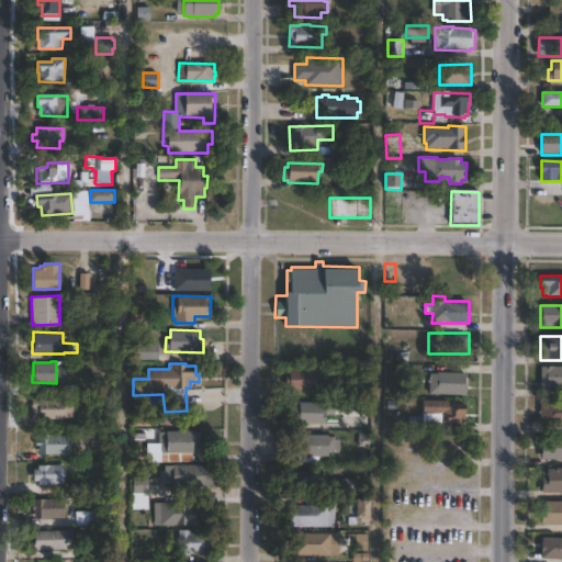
[(561,368),(561,386),(551,386),(551,389),(539,389),(539,368),(561,368)]
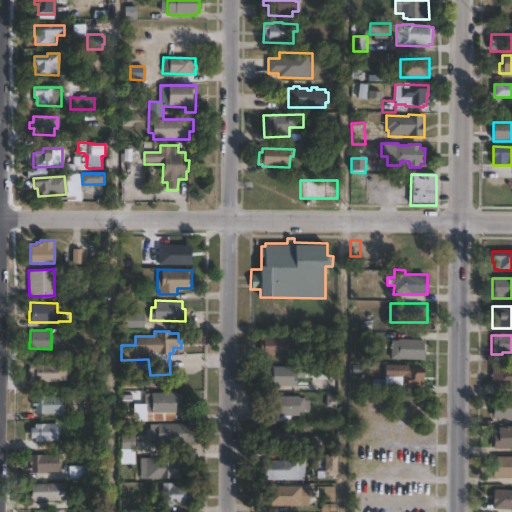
[(424,339),(424,353),(425,353),(425,360),(392,359),(392,349),(390,349),(390,345),(392,345),(392,340),(399,340),(400,339),(424,339)]
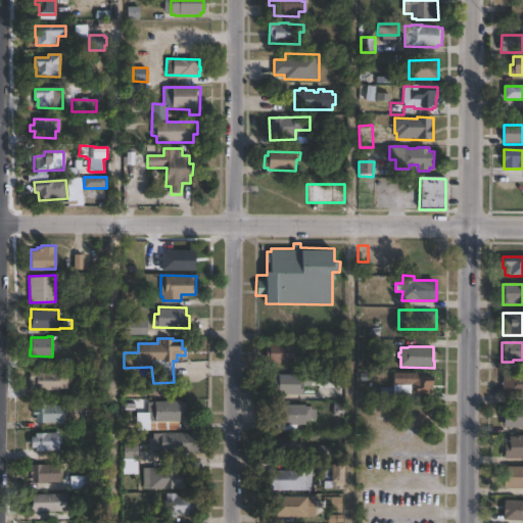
[(297,352),(297,363),(270,363),(270,360),(266,360),(266,352),(297,352)]
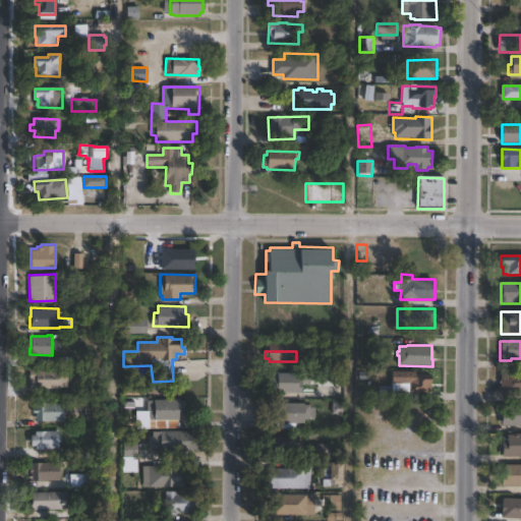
[(54,366),(54,370),(68,370),(68,388),(29,388),(29,383),(27,383),(27,372),(30,372),(30,370),(49,370),(49,366),(54,366)]
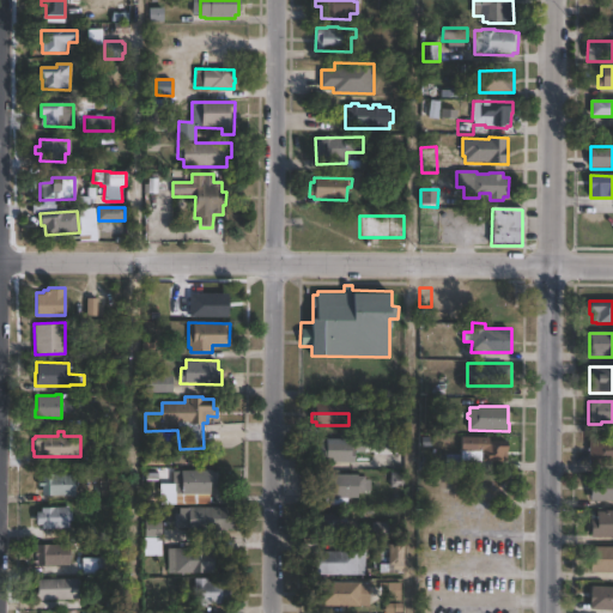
[(406,434),(405,444),(393,443),(392,454),(374,454),(374,451),(356,450),(354,463),(326,462),(326,460),(320,460),(321,442),(327,442),(327,438),(352,438),(351,439),(375,439),(375,436),(400,437),(400,434),(406,434)]
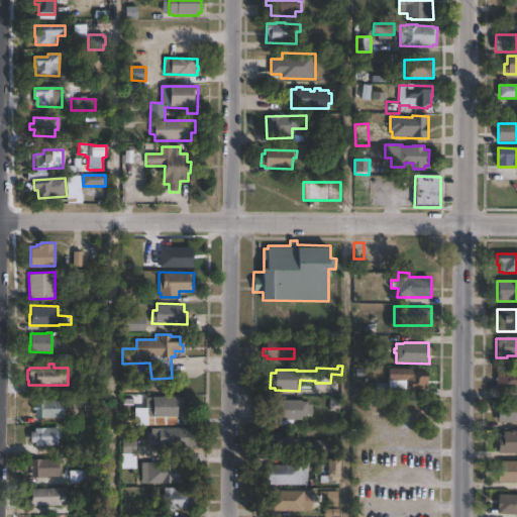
[(516,367),(516,392),(496,392),(496,367),(516,367)]
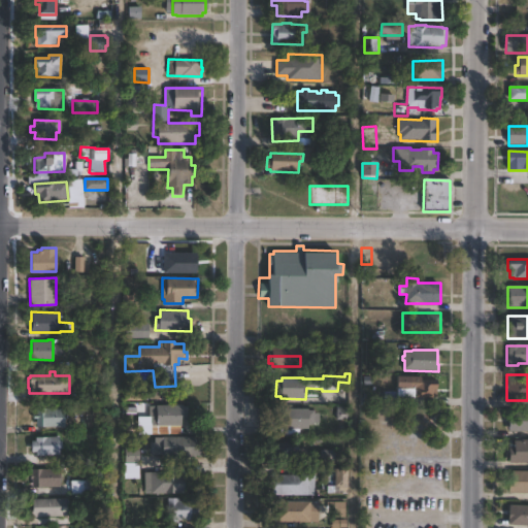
[(434,397),(416,397),(417,380),(420,380),(420,378),(437,378),(437,395),(434,395),(434,397)]
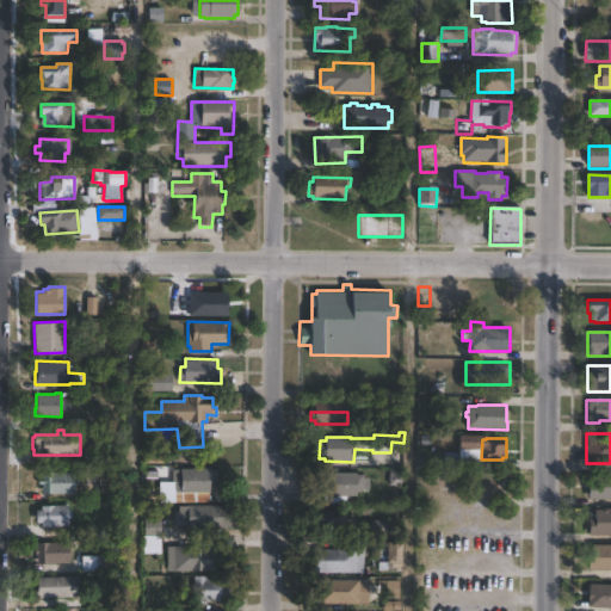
[(211,468),(211,470),(217,470),(217,485),(211,485),(211,492),(209,492),(209,503),(174,503),(174,469),(180,469),(180,468),(211,468)]
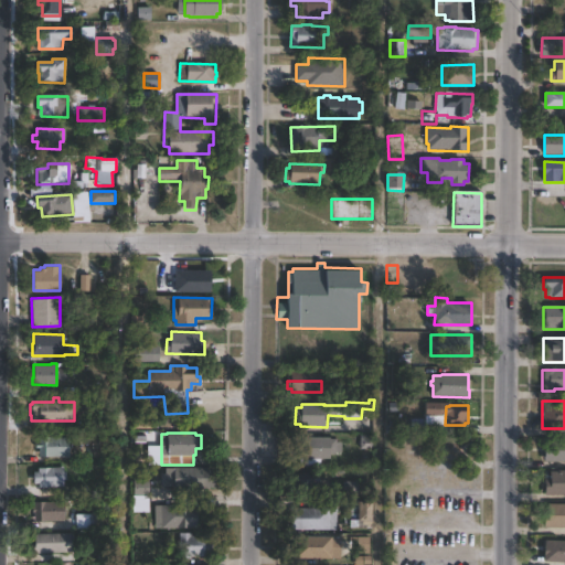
[(330,436),(330,458),(320,458),(320,465),(300,465),(300,457),(299,457),(299,437),(330,436)]
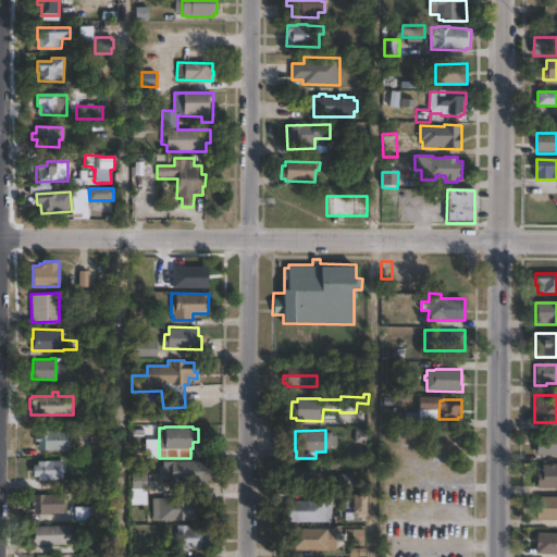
[(67,431),(66,450),(38,449),(38,441),(35,441),(35,436),(38,436),(38,431),(67,431)]
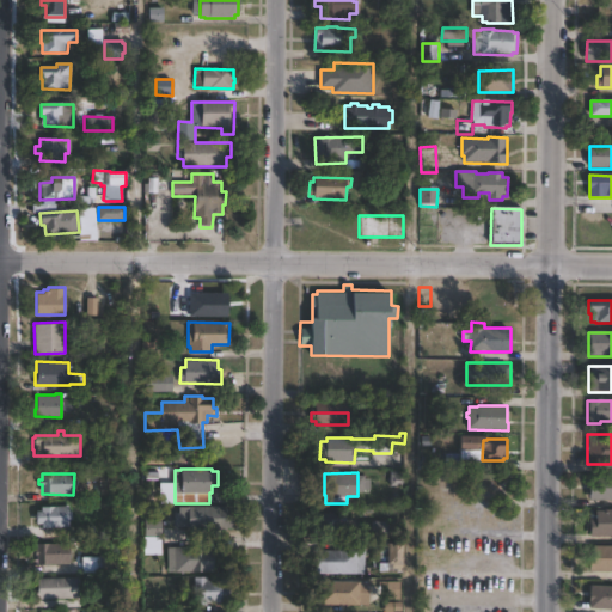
[(611,476),(611,500),(600,500),(600,501),(588,501),(588,476),(611,476)]
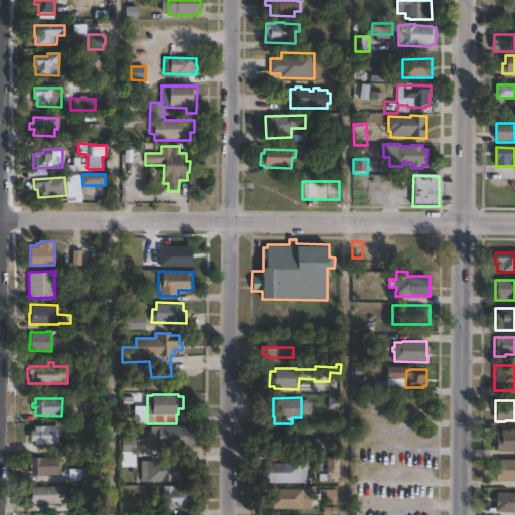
[(56,425),(56,430),(60,430),(60,437),(57,437),(57,444),(35,444),(35,440),(30,441),(30,430),(34,430),(34,425),(56,425)]
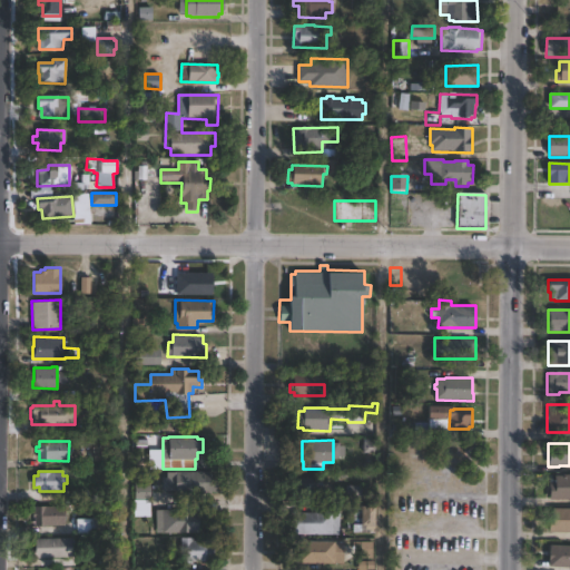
[(210,471),(210,473),(216,473),(216,492),(210,492),(210,493),(175,494),(175,491),(163,491),(163,477),(167,477),(167,472),(210,471)]
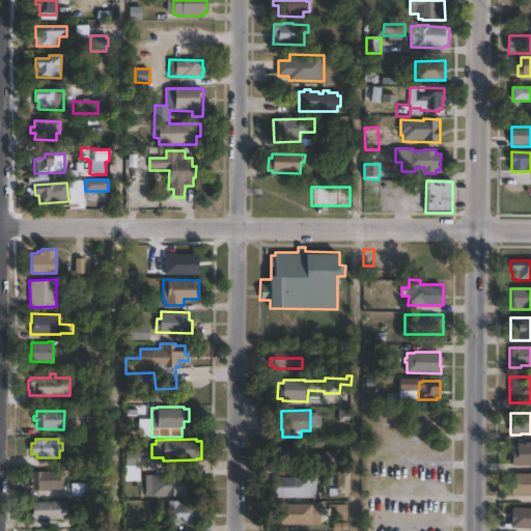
[(530,465),(509,465),(510,449),(515,449),(515,443),(523,443),(523,441),(530,441),(530,465)]
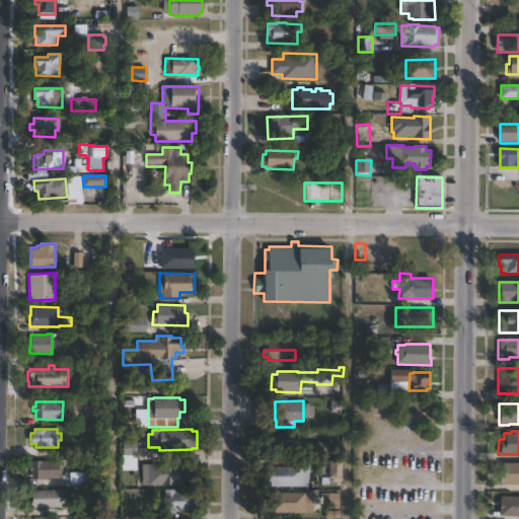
[(293,435),(293,447),(283,447),(283,451),(273,451),(273,446),(265,446),(265,435),(293,435)]
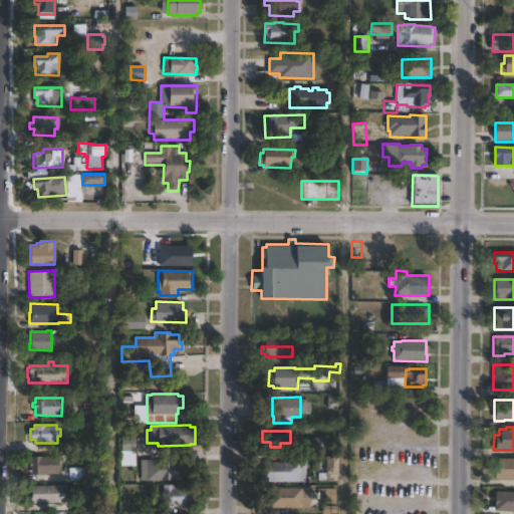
[(136,436),(119,436),(119,465),(136,465),(136,436)]
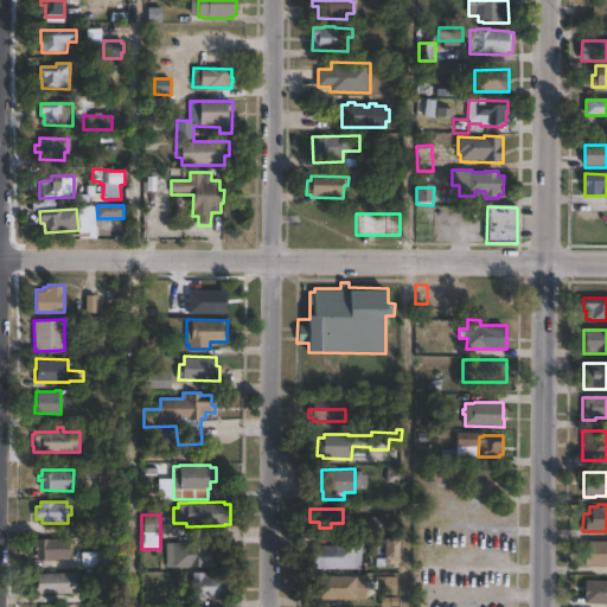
[(400,538),(400,567),(385,567),(385,537),(400,538)]
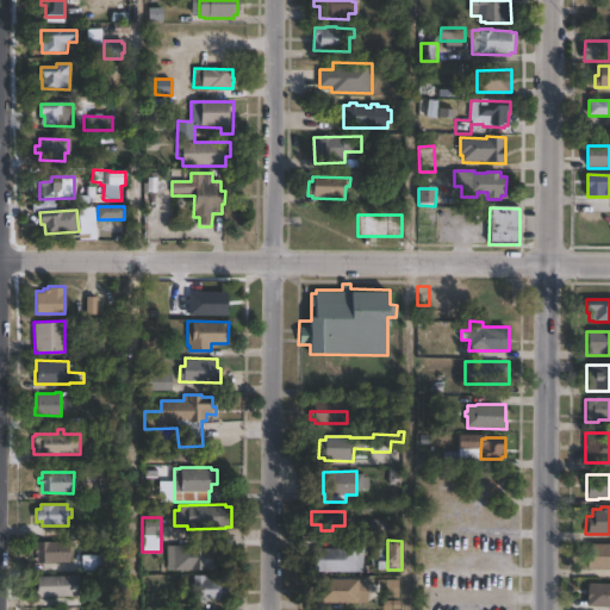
[(69,541),(69,562),(37,562),(37,553),(35,553),(35,548),(37,548),(37,542),(69,541)]
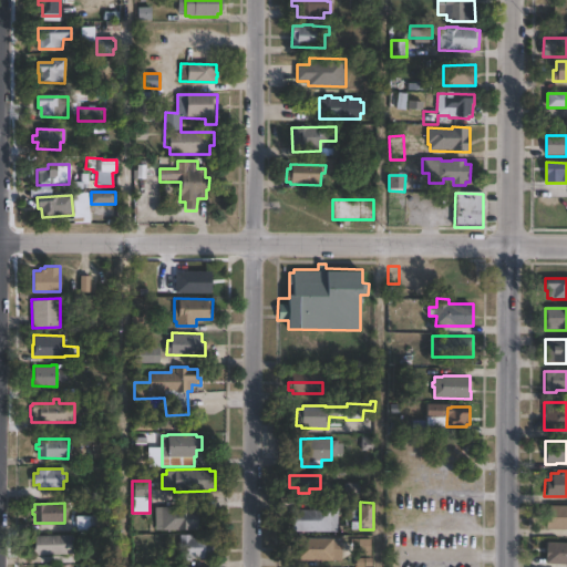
[(102,503),(102,512),(109,512),(110,531),(75,531),(75,516),(92,516),(92,513),(95,513),(95,503),(102,503)]
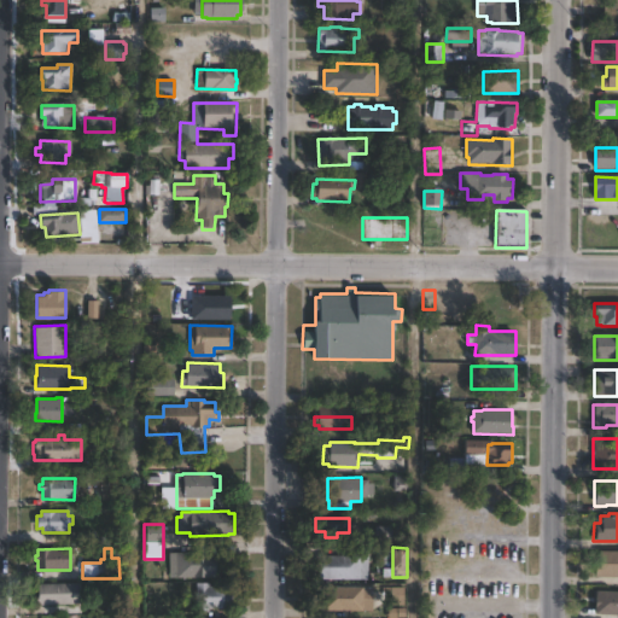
[(617,551),(617,576),(594,576),(594,563),(598,563),(598,551),(617,551)]
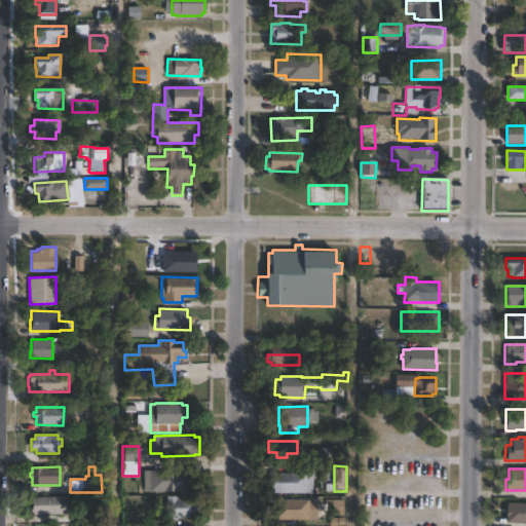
[(170,470),(170,472),(185,472),(185,480),(184,480),(184,492),(150,492),(151,470),(170,470)]
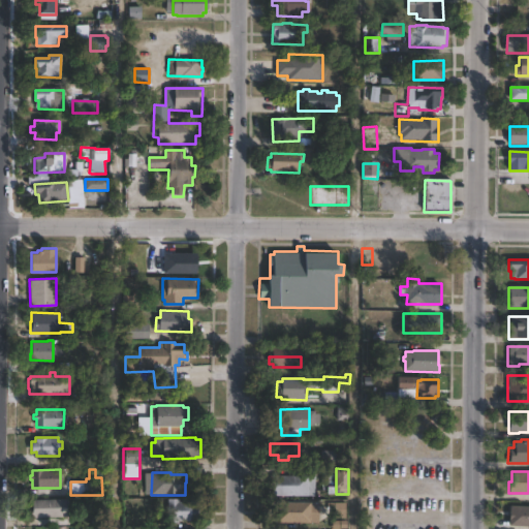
[(309,475),(309,478),(315,478),(315,496),(273,495),(273,475),(309,475)]
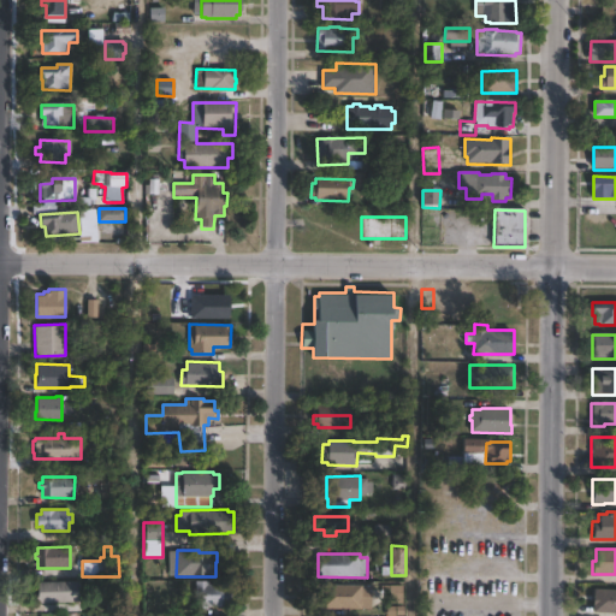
[(208,580),(208,584),(227,584),(227,606),(208,606),(208,609),(196,609),(195,581),(208,580)]
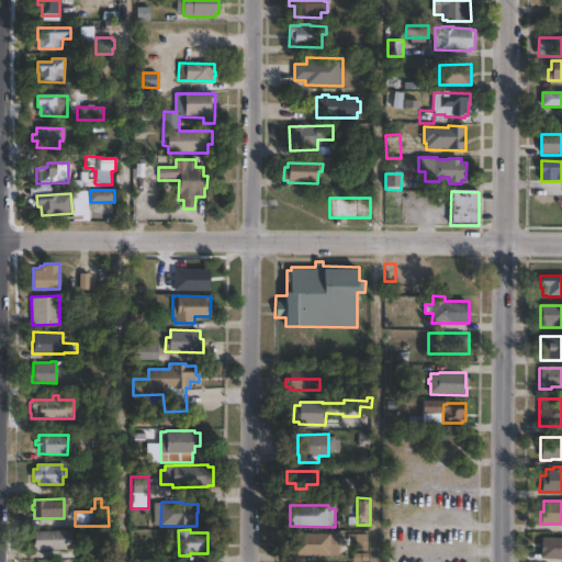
[(69,549),(34,550),(34,531),(68,530),(69,549)]
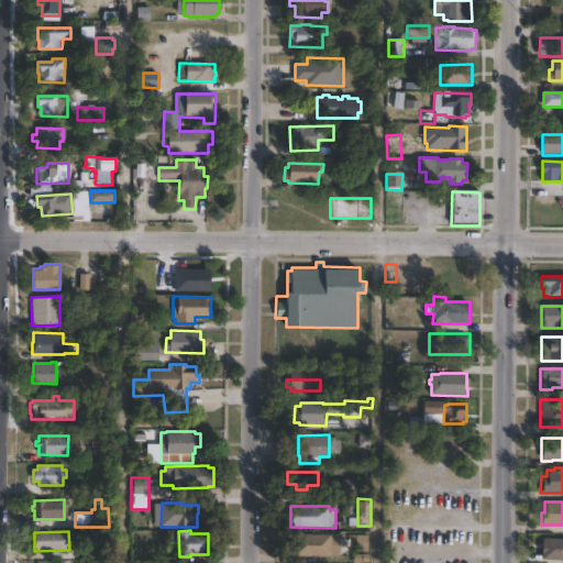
[(340,534),(339,556),(295,555),(296,533),(340,534)]
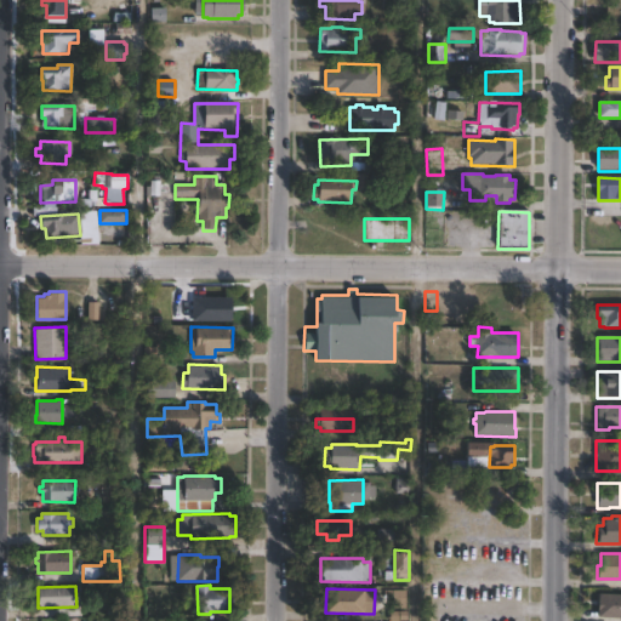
[(620,593),(620,617),(596,617),(597,593),(620,593)]
